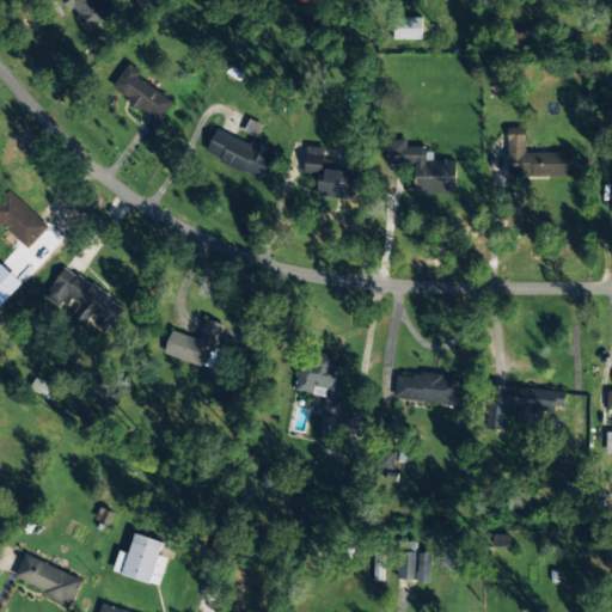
[(62,0),(86,31),(109,14),(98,0),(62,0)]
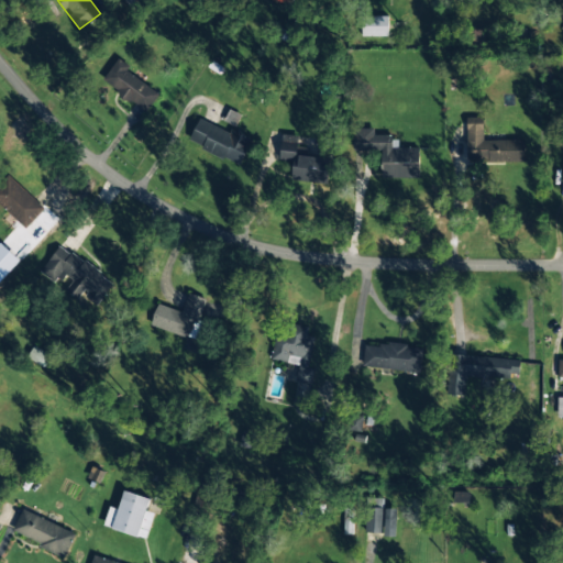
[(388,15),(362,15),(362,35),(388,35),(388,15)]
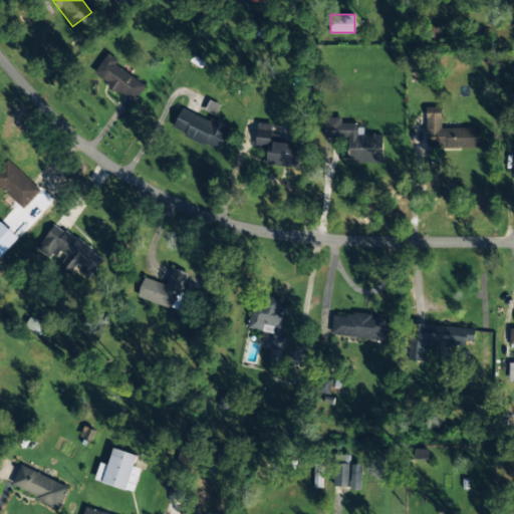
[(131,94),(141,84),(110,53),(100,64),(131,94)]
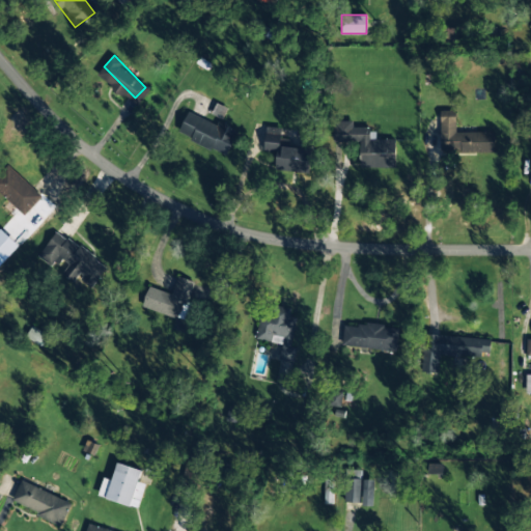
[(495,152),(495,132),(454,132),(454,110),(440,110),(440,152),(495,152)]
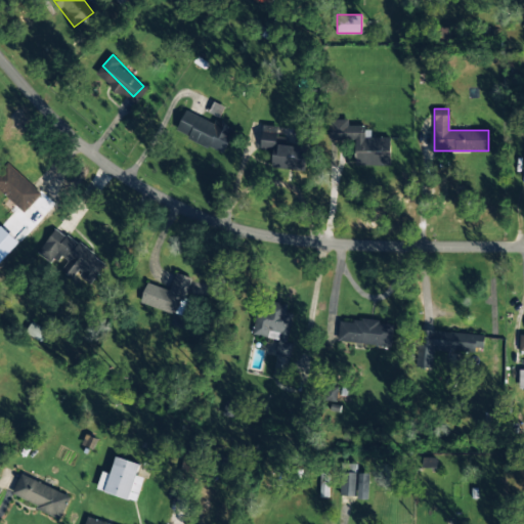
[(232,130),(185,110),(175,132),(222,154),(232,130)]
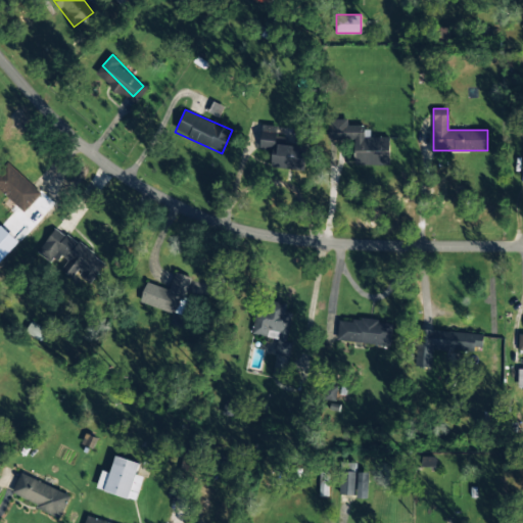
[(328,120),(329,141),(354,140),(354,165),(389,164),(389,137),(364,137),(364,126),(346,126),(346,120),(328,120)]
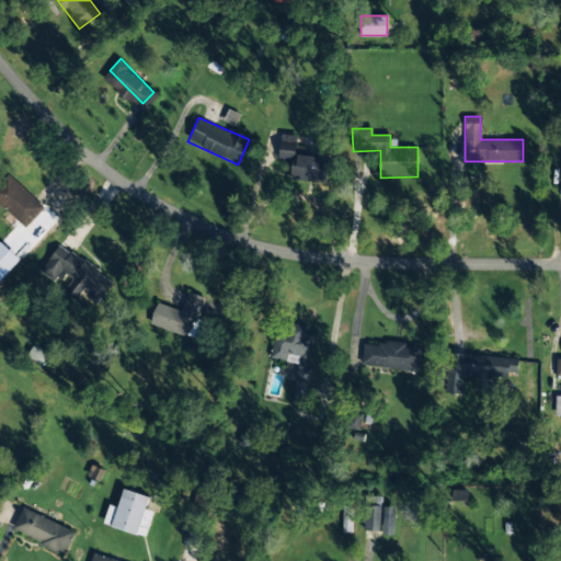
[(278,161),(292,162),(290,180),(327,182),(328,157),(296,155),(297,136),(281,135),(278,161)]
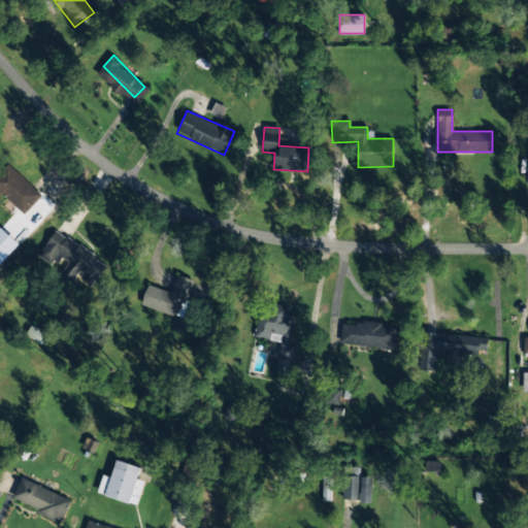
[(40,196),(8,163),(0,171),(0,192),(22,215),(40,196)]
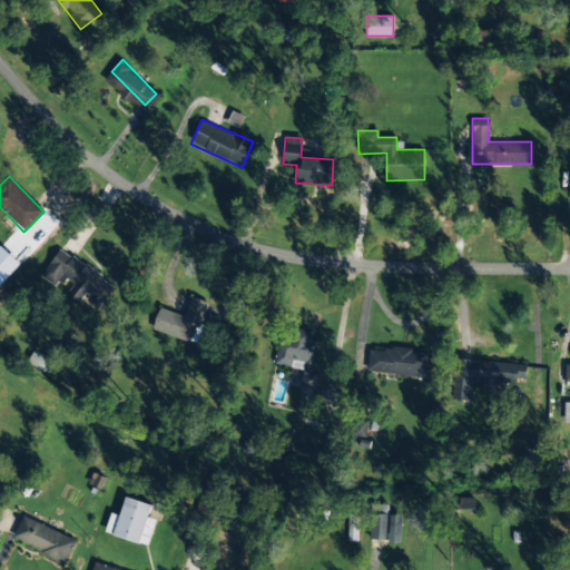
[(0,286),(20,264),(0,246),(0,286)]
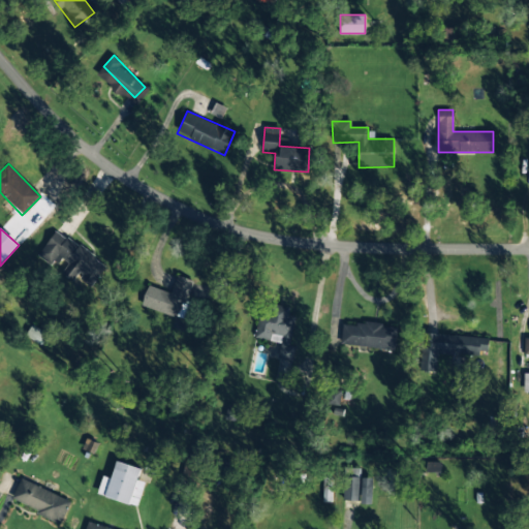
[(106,266),(56,229),(37,256),(51,266),(58,256),(67,263),(61,272),(88,290),(106,266)]
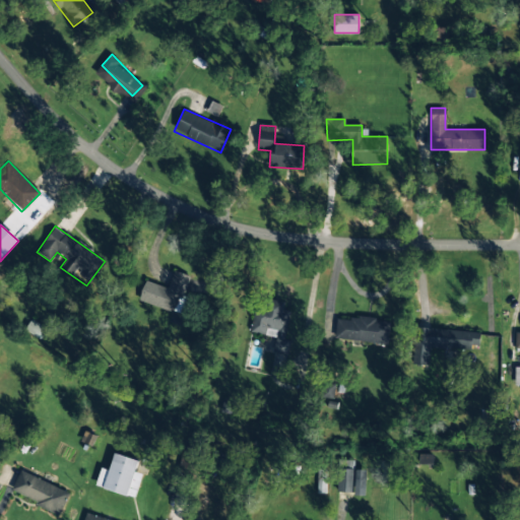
[(145,280),(139,301),(177,313),(189,275),(174,271),(168,288),(145,280)]
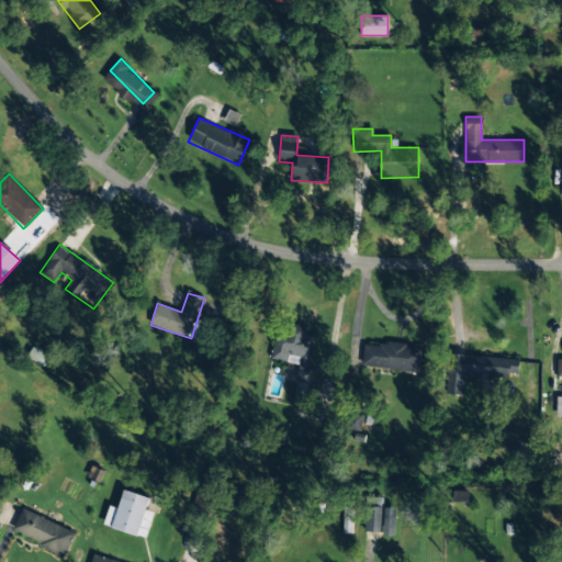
[(271,360),(299,363),(295,381),(312,383),(314,367),(307,366),(313,328),(277,323),(271,360)]
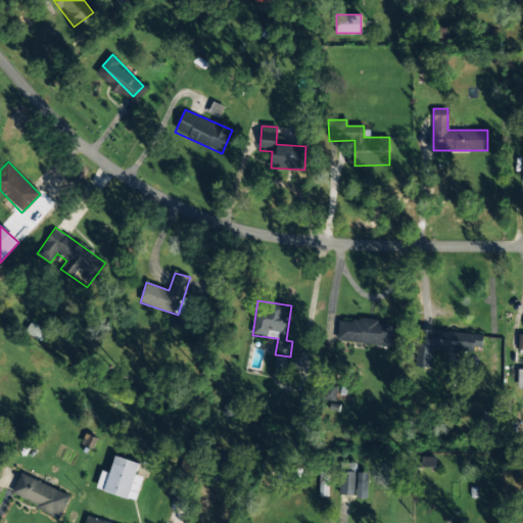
[(389,346),(392,324),(339,317),(336,340),(389,346)]
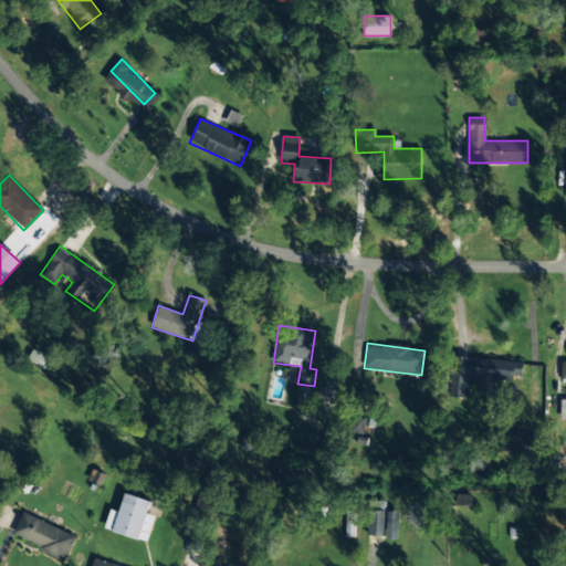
[(44,369),(51,358),(34,348),(28,359),(44,369)]
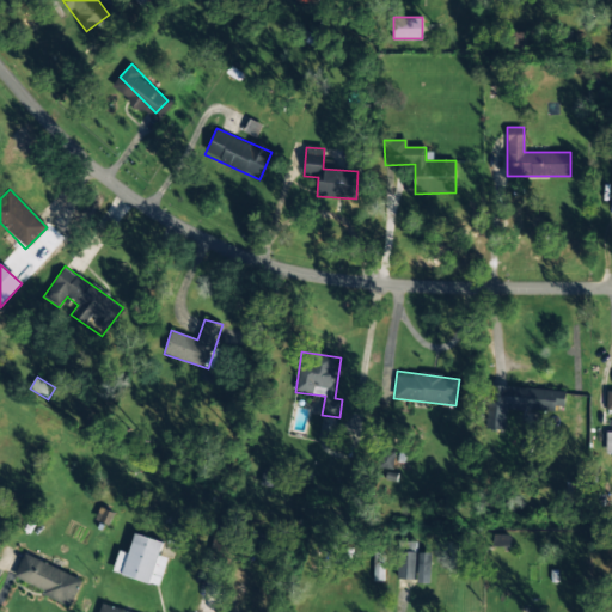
[(507,408),(562,412),(563,391),(489,385),(485,429),(506,430),(507,408)]
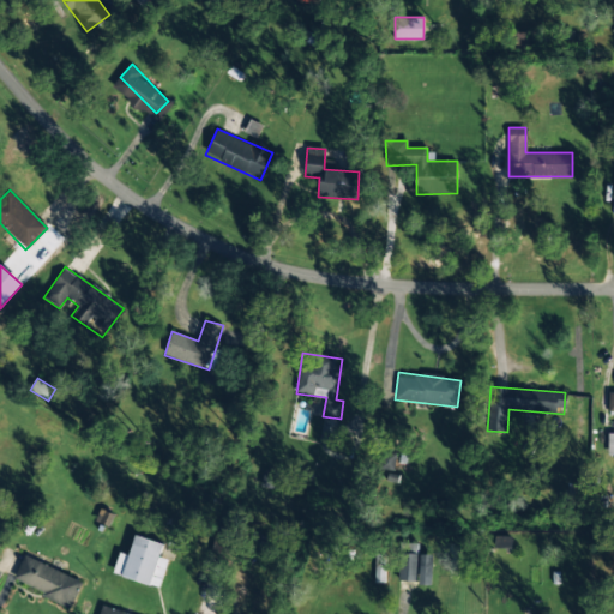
[(276,473),(264,470),(260,487),(272,489),(276,473)]
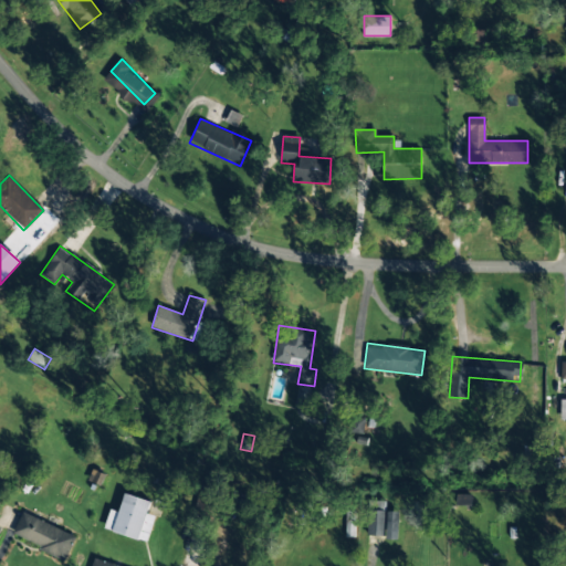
[(104,475),(92,470),(87,480),(100,485),(104,475)]
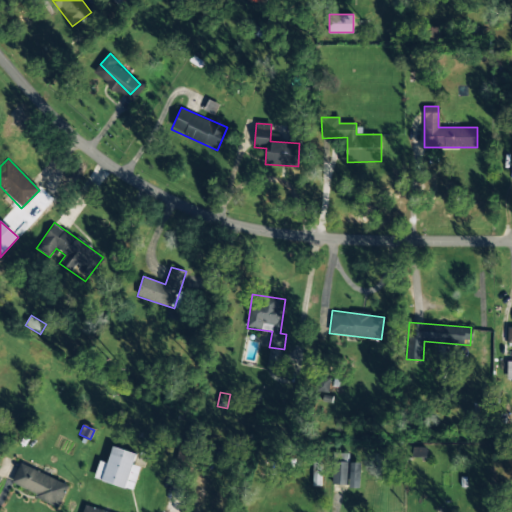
[(134,465),(137,454),(112,446),(101,481),(132,491),(139,467),(134,465)]
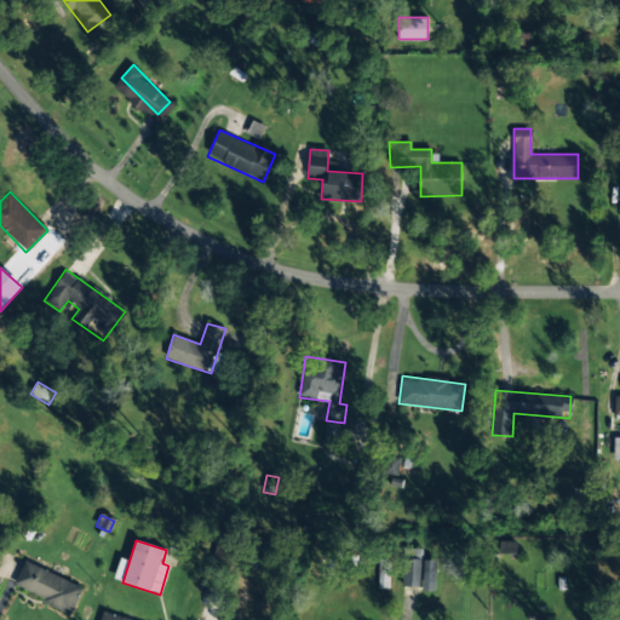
[(420,550),(402,550),(402,586),(420,586),(420,550)]
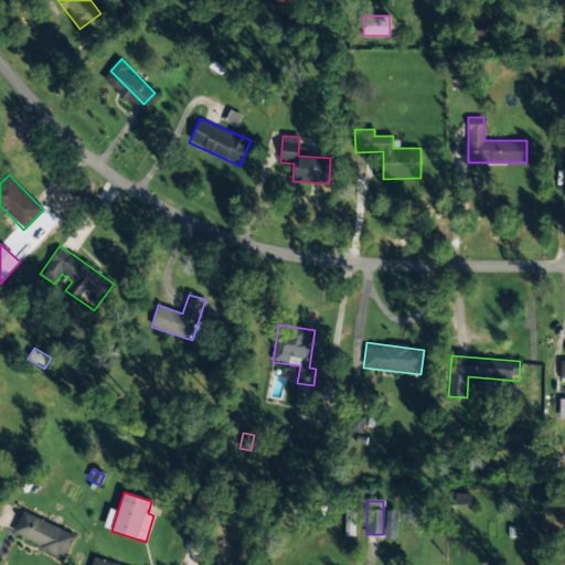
[(11,535),(65,557),(75,534),(21,512),(11,535)]
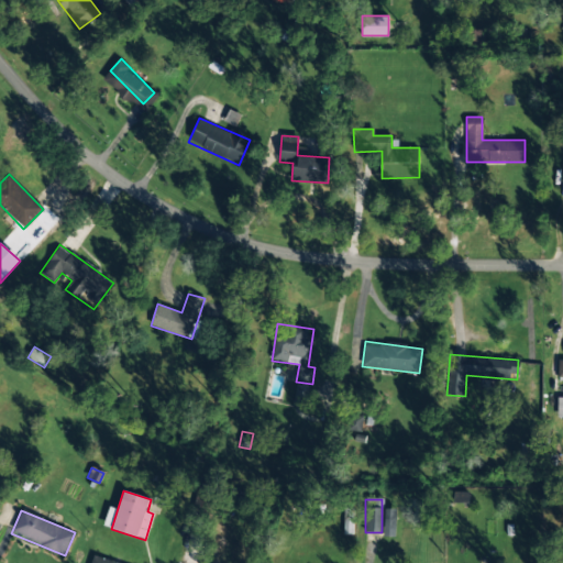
[(343,534),(353,534),(353,510),(344,510),(343,534)]
